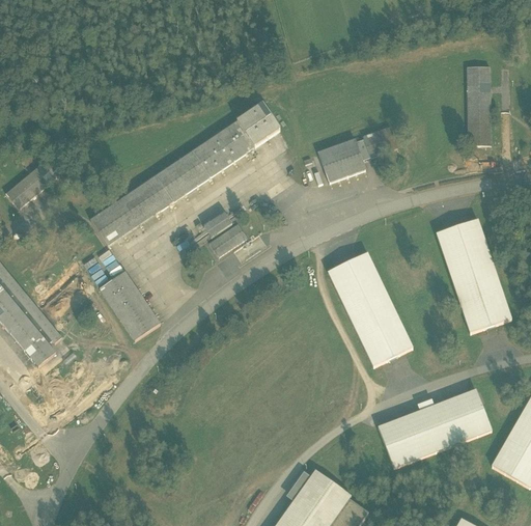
[(490,65),(467,65),(468,144),(491,144),(490,65)]
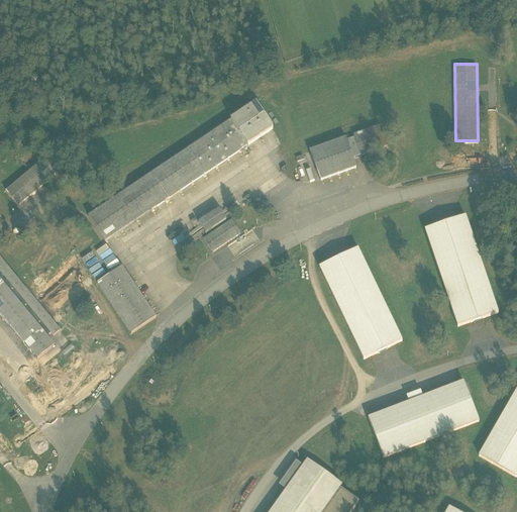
[(273,124),(256,99),(135,181),(152,206),(273,124)]
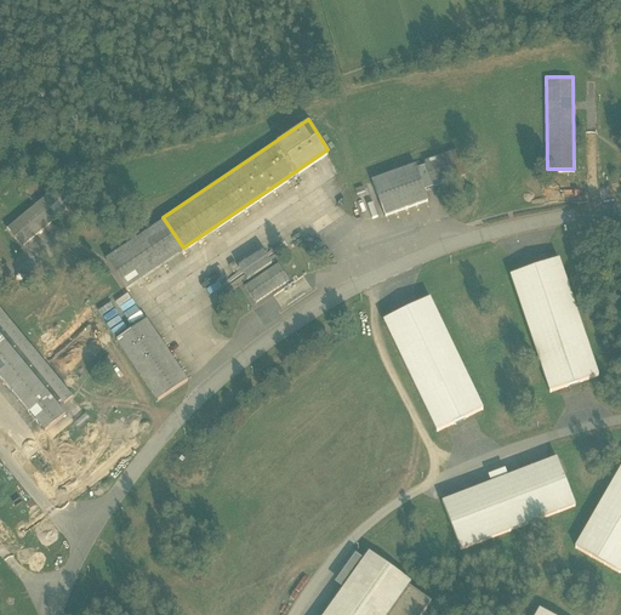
[(456,146),(425,158),(426,160),(416,164),(425,184),(465,170),(456,146)]
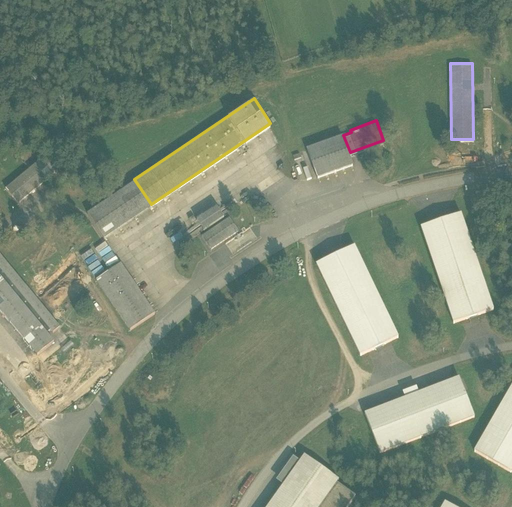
[(342,132),(307,145),(317,174),(353,161),(350,152),(343,135),(342,132)]
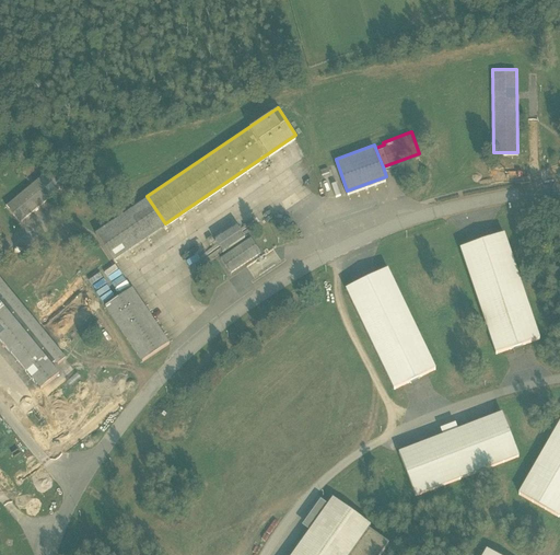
[(48,169),(7,204),(20,219),(61,184),(48,169)]
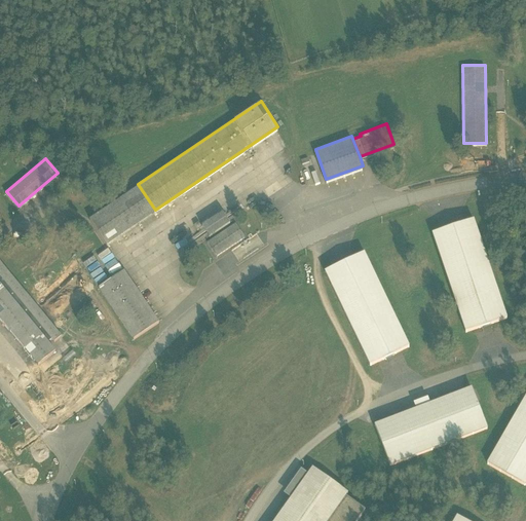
[(138,184),(89,217),(107,242),(155,210),(138,184)]
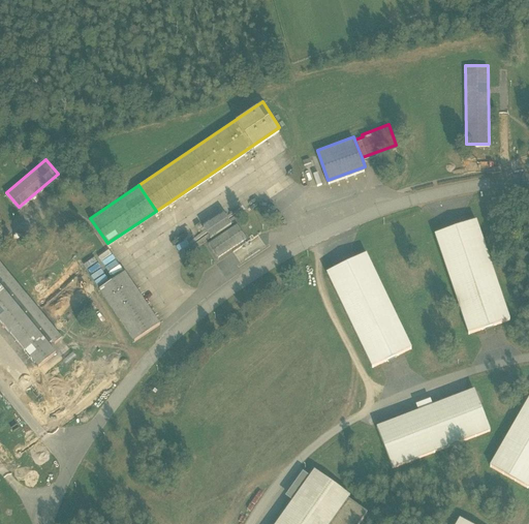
[(224,210),(204,224),(210,235),(231,221),(224,210)]
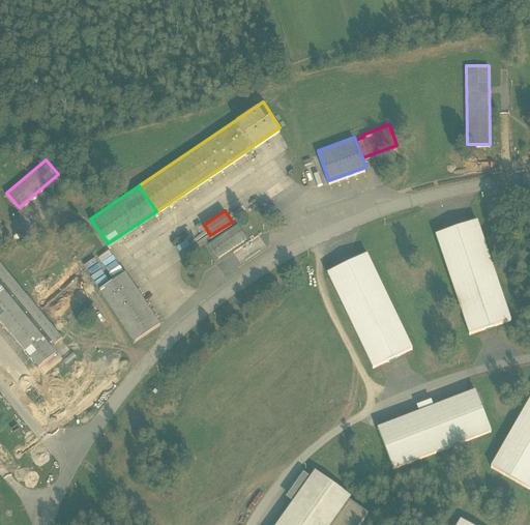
[(476,217),(436,232),(469,330),(510,317),(476,217)]
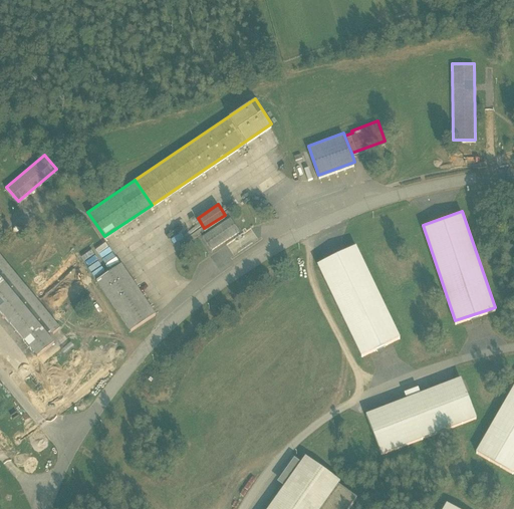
[(230,215),(203,234),(211,247),(239,228),(230,215)]
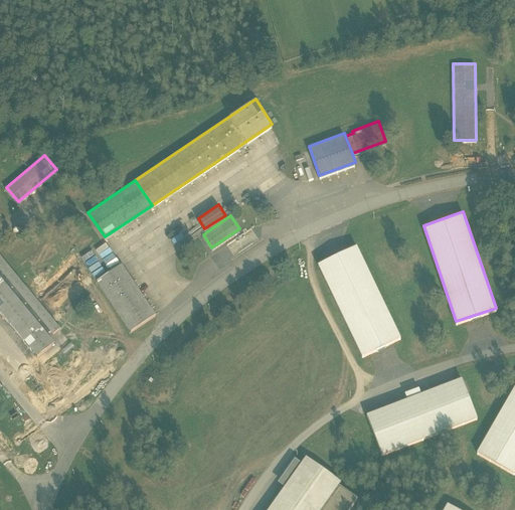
[(25,225),(14,222),(12,229),(24,231),(25,225)]
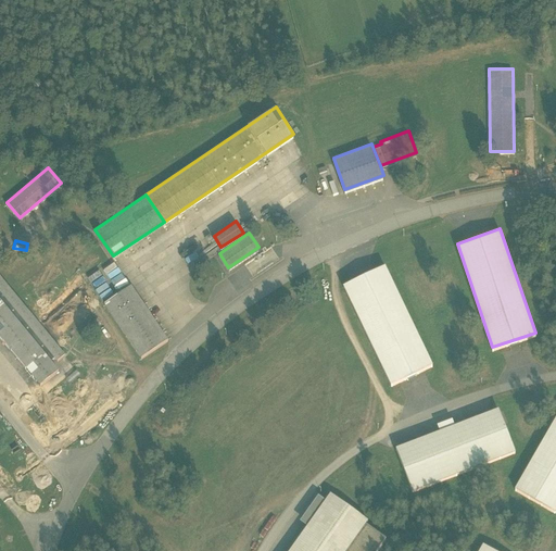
[(431,363),(384,264),(344,284),(391,383),(431,363)]
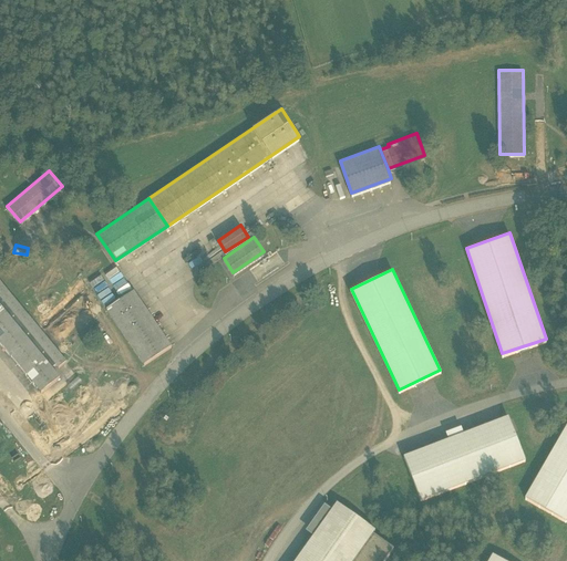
[(99,270),(88,278),(103,301),(114,293),(99,270)]
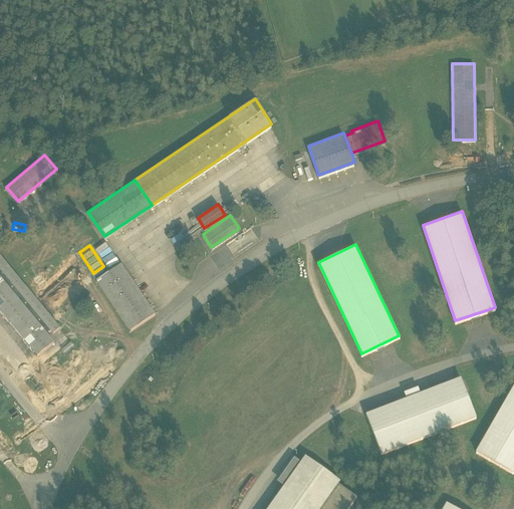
[(60,324),(0,252),(0,308),(37,353),(54,339),(46,330),(50,327),(53,330),(60,324)]
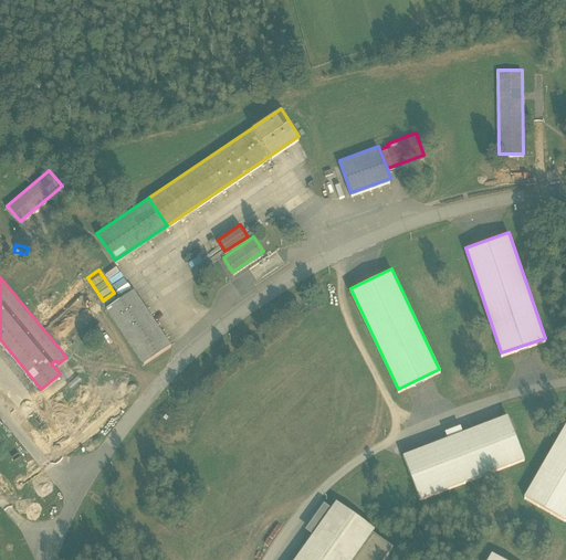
[(170,342),(134,287),(106,306),(144,361),(170,342)]
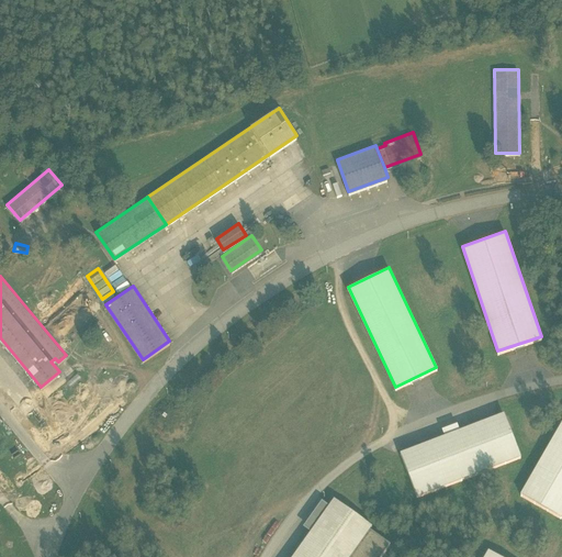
[(77,369),(66,378),(71,383),(81,375),(77,369)]
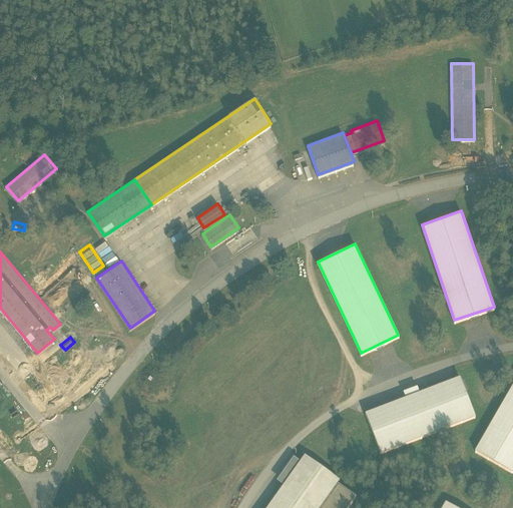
[(460,375),(366,411),(381,450),(475,414),(460,375)]
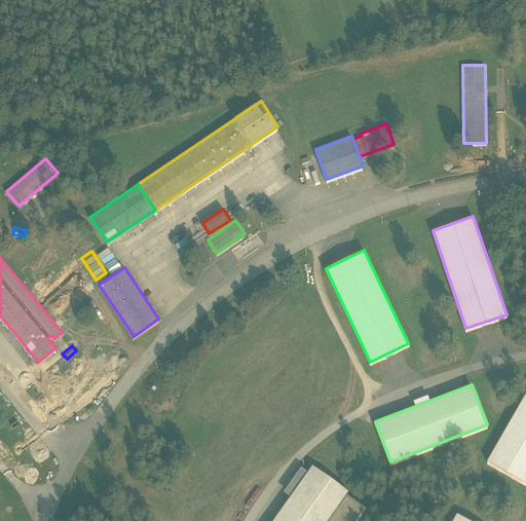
[(525,393),(488,460),(525,481),(525,479),(525,393)]
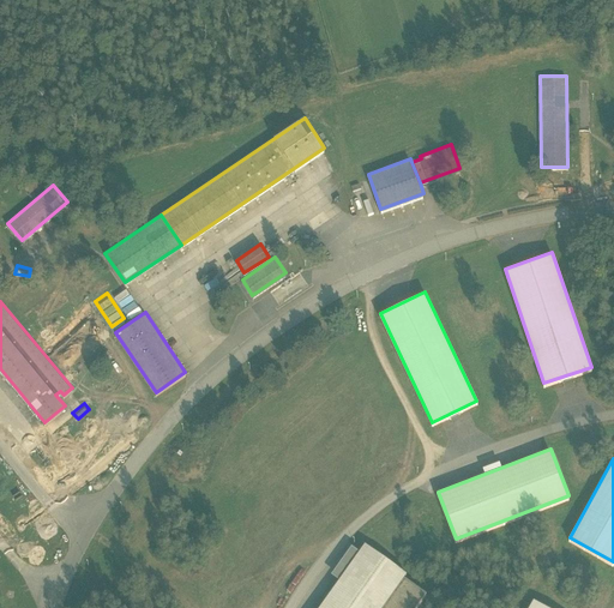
[(365,542),(318,607),(411,607),(426,590),(403,575),(405,571),(365,542)]
